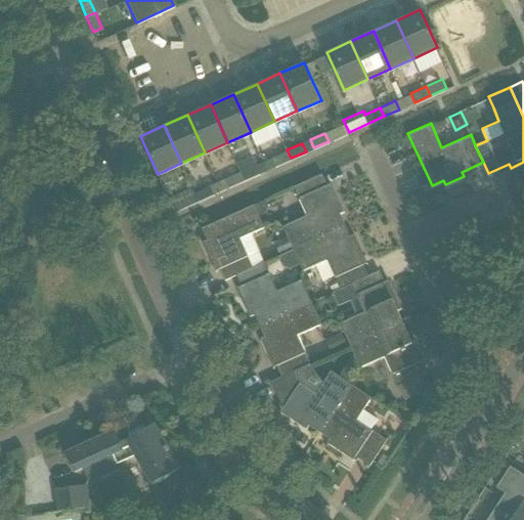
[(287,149),(272,157),(275,165),(291,158),(287,149)]
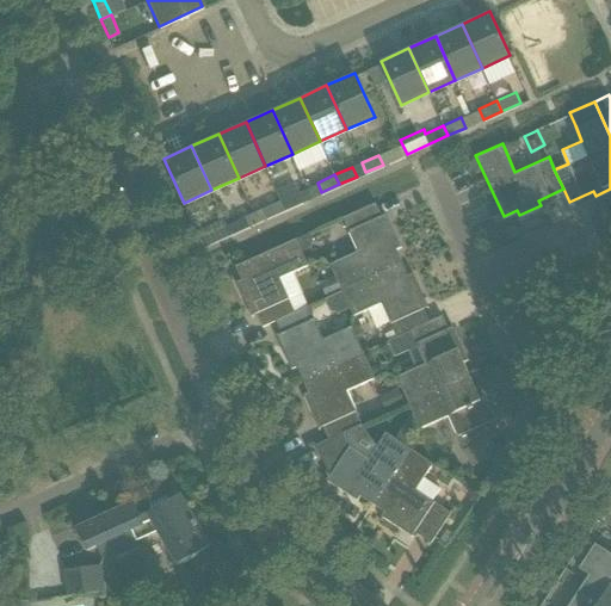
[(284,185),(276,189),(281,199),(285,209),(304,201),(300,191),(295,179),(284,185)]
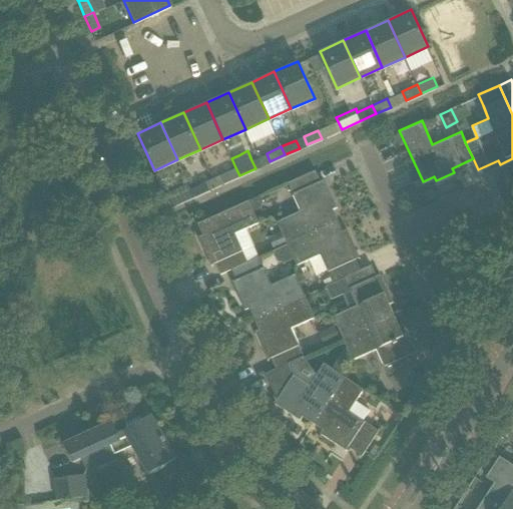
[(235,167),(220,174),(223,182),(239,175),(235,167)]
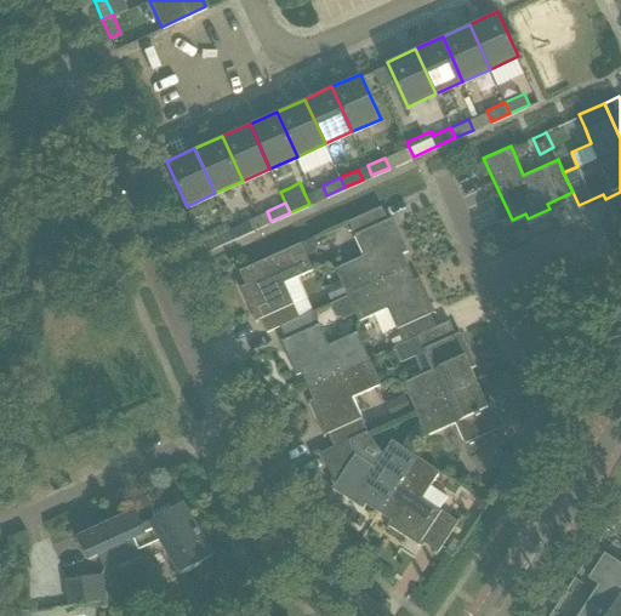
[(363,254),(334,267),(340,279),(346,292),(409,264),(403,251),(408,249),(398,227),(392,228),(381,204),(347,220),(363,254)]
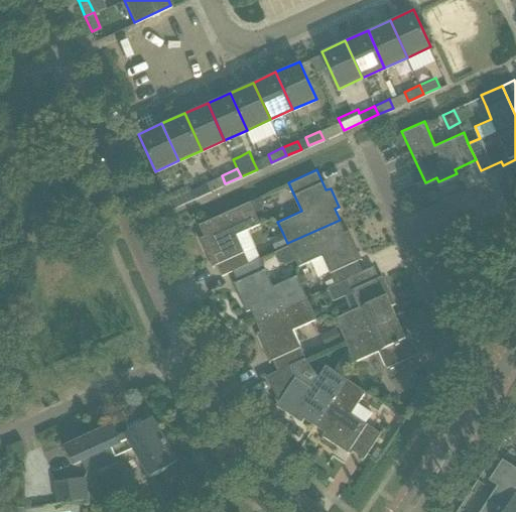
[(192,188),(191,188),(195,197),(210,189),(211,189),(207,182),(192,188)]
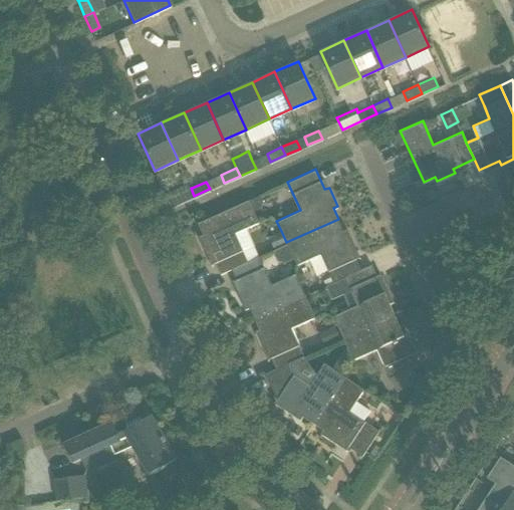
[(165,193),(166,196),(171,205),(171,207),(187,200),(181,186),(165,193)]
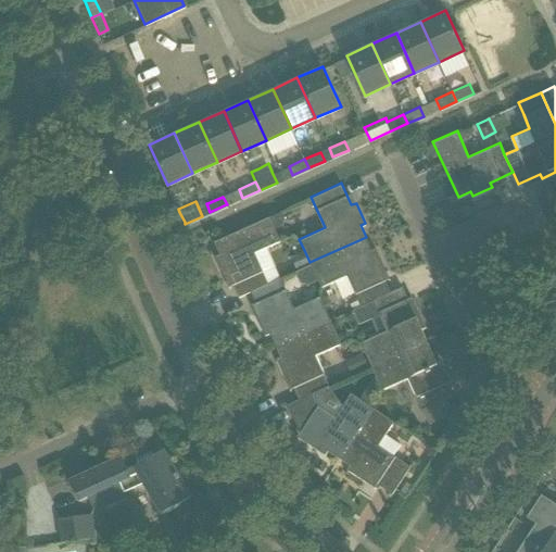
[(269,215),(275,228),(281,225),(285,216),(281,210),(269,215)]
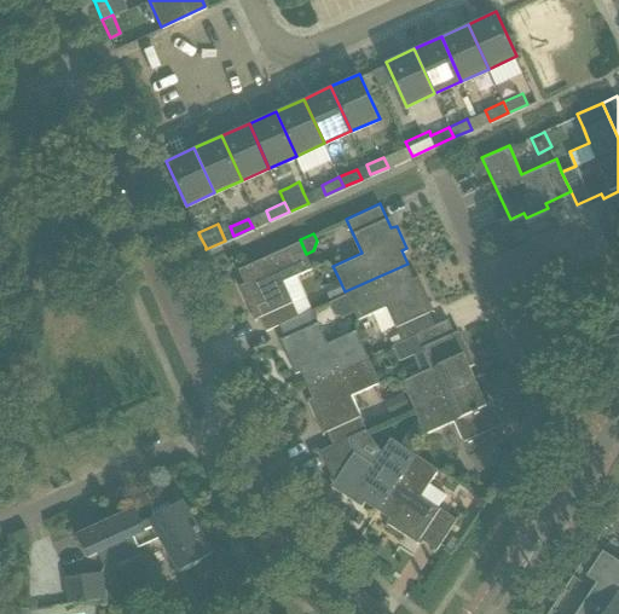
[(300,239),(238,267),(244,282),(239,284),(249,306),(254,303),(259,316),(266,329),(278,323),(312,308),(306,294),(293,300),(283,279),(312,266),(306,254),(300,239)]
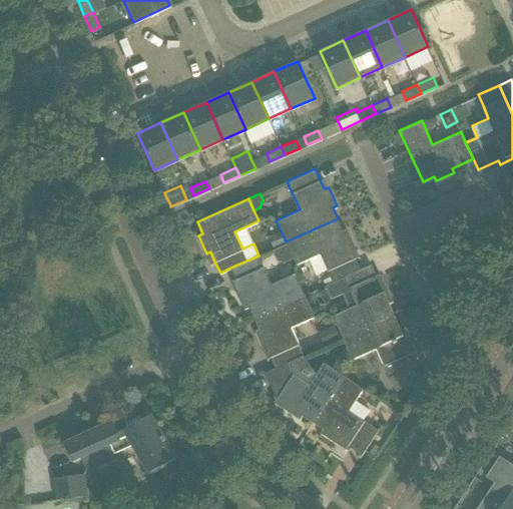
[(338,218),(286,241),(296,264),(310,258),(317,273),(327,269),(328,270),(331,276),(324,279),(326,285),(334,281),(345,277),(344,276),(360,269),(360,268),(351,247),(355,245),(347,227),(343,229),(338,218)]
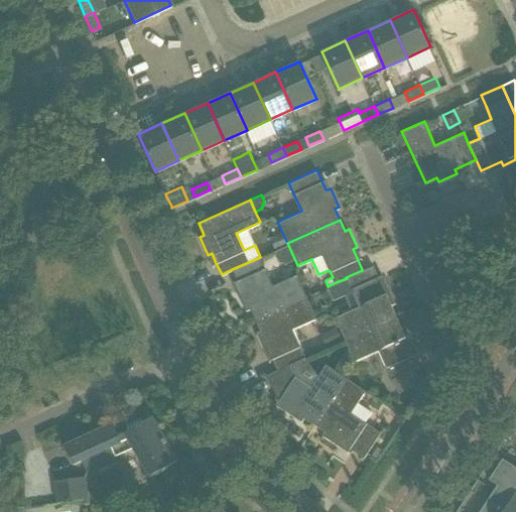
[(271,237),(276,249),(287,243),(282,232),(271,237)]
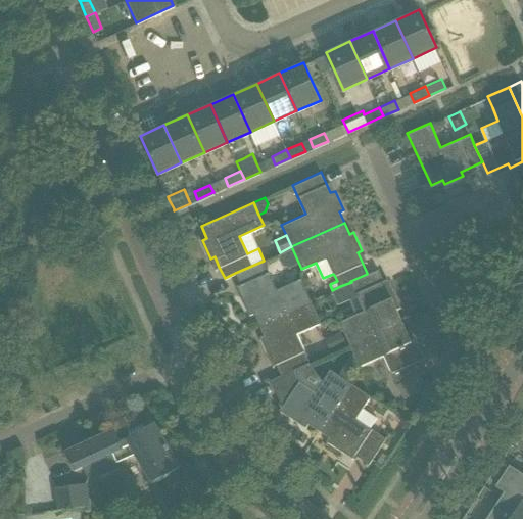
[(292,247),(278,254),(282,264),(290,267),(298,263),(292,247)]
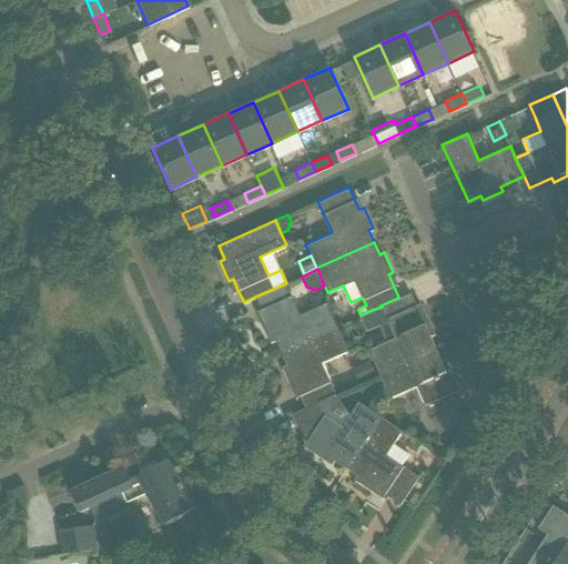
[(286,283),(255,296),(266,319),(261,321),(271,341),(275,339),(281,352),(338,326),(327,302),(301,314),(292,294),(292,295),(286,283)]
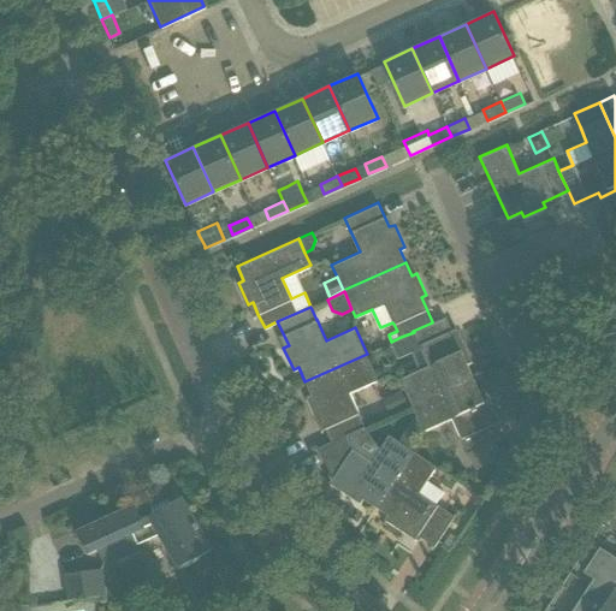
[(427,366),(400,378),(412,404),(473,375),(467,362),(472,361),(462,338),(457,340),(445,315),(432,321),(432,322),(413,331),(414,332),(419,344),(419,345),(427,366)]
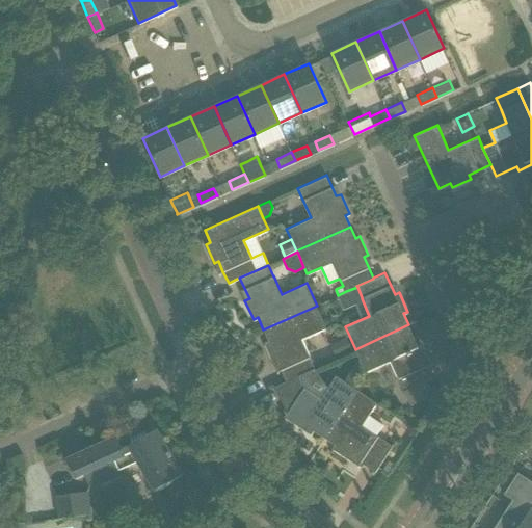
[(317,306),(263,330),(268,340),(264,342),(272,362),(276,360),(286,380),(287,381),(299,375),(315,368),(310,357),(302,339),(326,327),(317,306)]
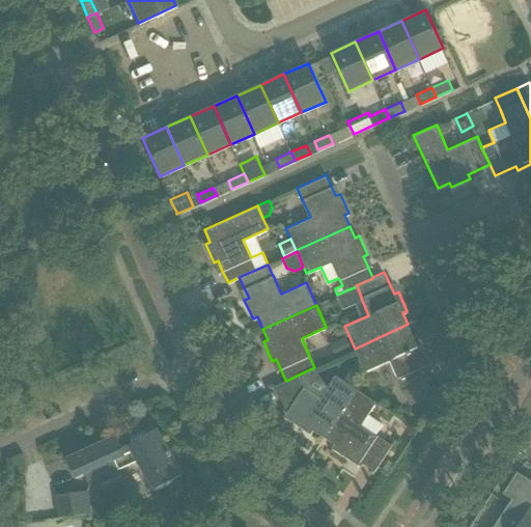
[(397,377),(402,389),(430,376),(421,355),(425,353),(417,333),(413,335),(408,324),(355,349),(364,370),(389,359),(397,378),(397,377)]
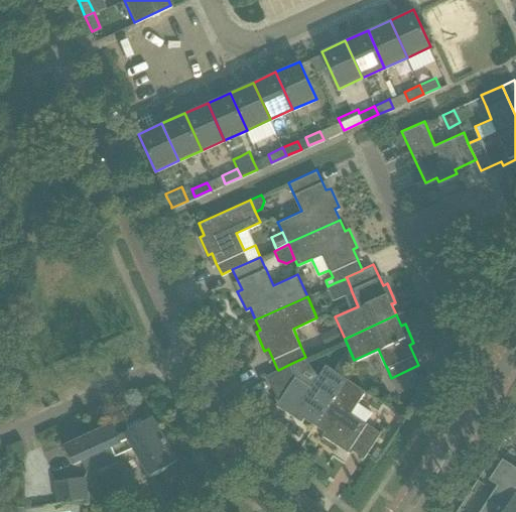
[(320,332),(327,345),(342,338),(336,325),(320,332)]
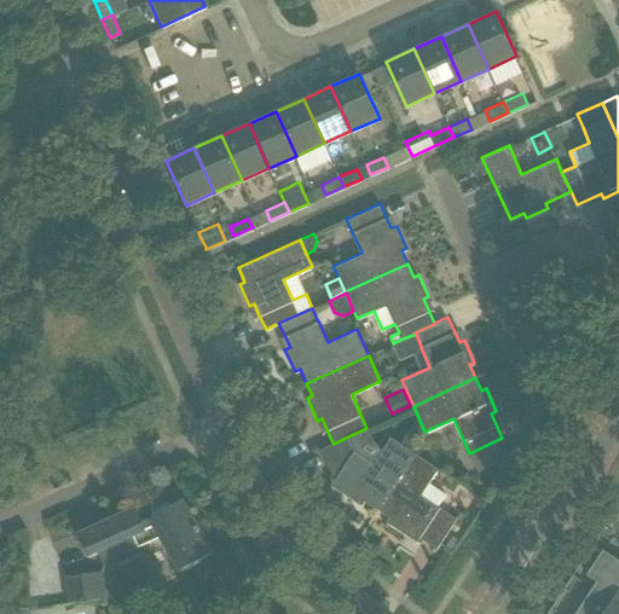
[(333,442),(319,449),(334,480),(345,486),(341,491),(362,504),(364,500),(377,508),(415,452),(391,436),(374,462),(354,450),(348,436),(334,444),(333,442)]
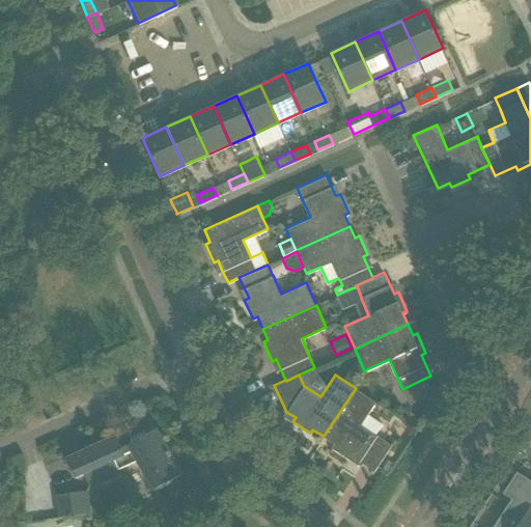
[(356,388),(324,436),(333,443),(331,447),(348,459),(351,454),(374,470),(391,444),(375,434),(383,422),(368,413),(375,400),(356,388)]
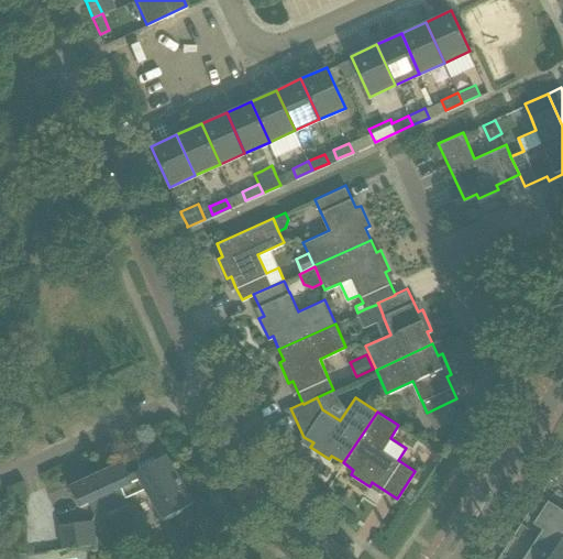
[(459,417),(453,419),(457,433),(466,420),(463,412),(457,414),(459,417)]
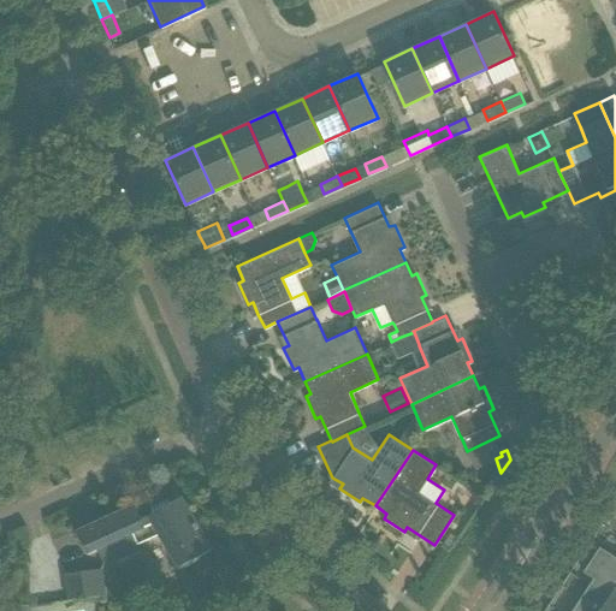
[(175,486),(77,531),(87,552),(96,547),(104,563),(126,552),(140,546),(137,541),(136,538),(158,527),(160,532),(181,567),(190,561),(211,549),(175,486)]
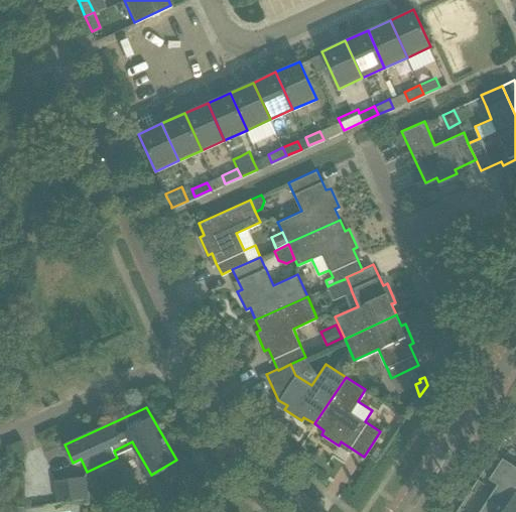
[(515,423),(515,422),(506,436),(515,442),(515,441),(515,423)]
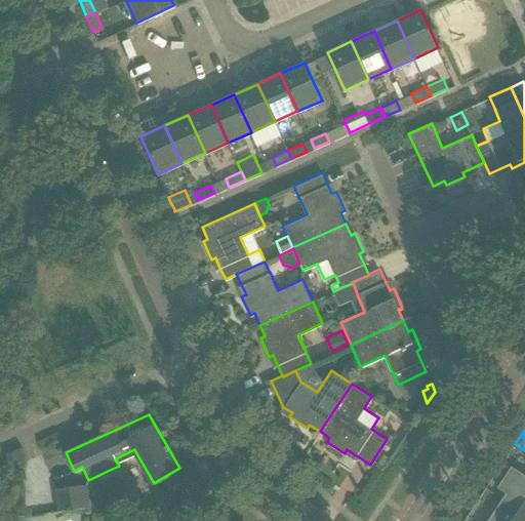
[(377,462),(384,466),(391,456),(385,452),(377,462)]
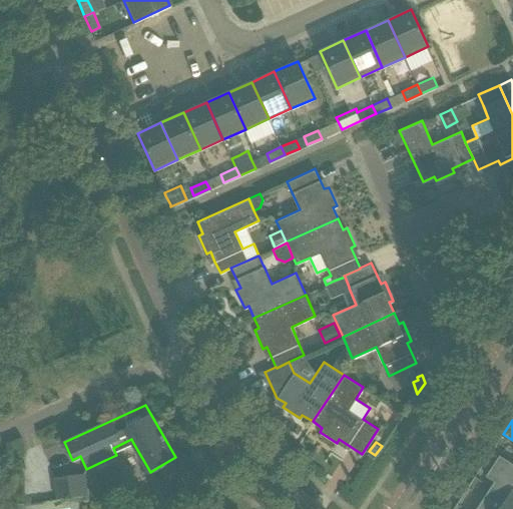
[(512,508),(512,463),(499,454),(487,474),(495,479),(475,508),(512,508)]
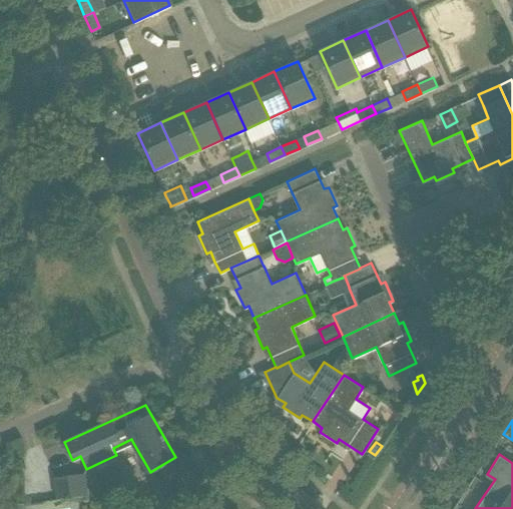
[(54,476),(57,498),(77,496),(88,495),(85,473),(74,473),(54,476)]
